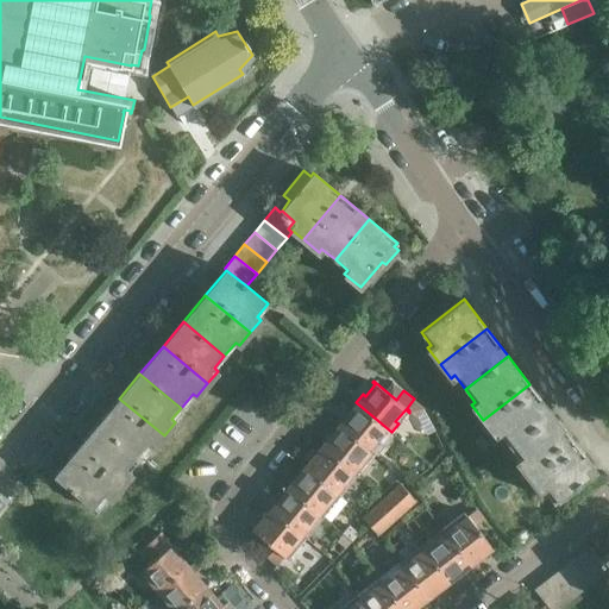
[(529,384),(483,420),(495,434),(498,432),(508,444),(551,412),(529,384)]
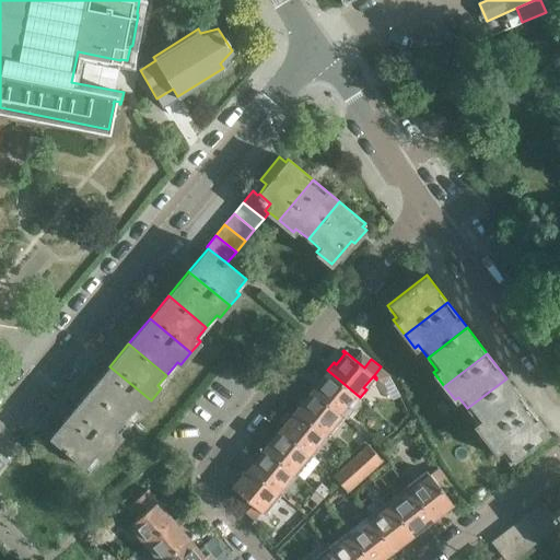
[(109,366),(90,391),(127,421),(138,408),(141,411),(151,400),(109,366)]
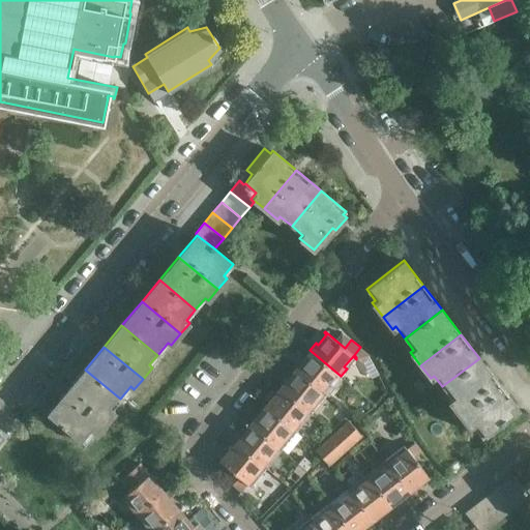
[(300,361),(294,369),(326,394),(332,387),(329,385),(337,375),(340,377),(341,376),(310,350),(308,351),(311,353),(302,363),(300,361)]
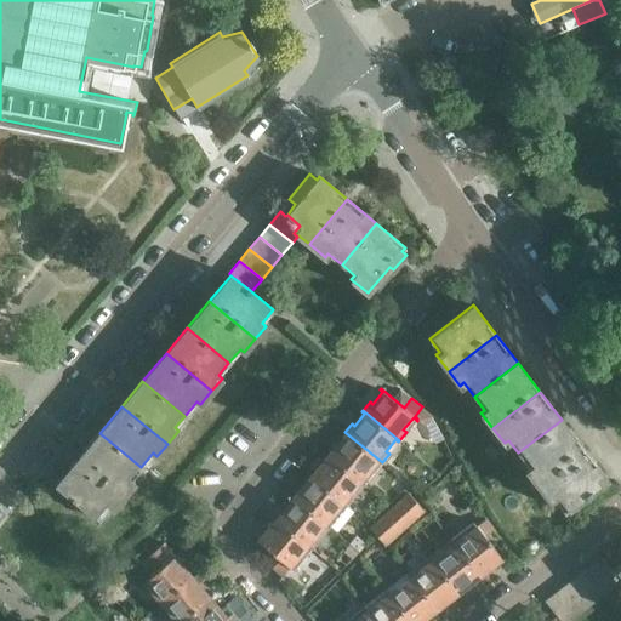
[(562,420),(518,453),(529,467),(525,471),(537,485),(585,449),(562,420)]
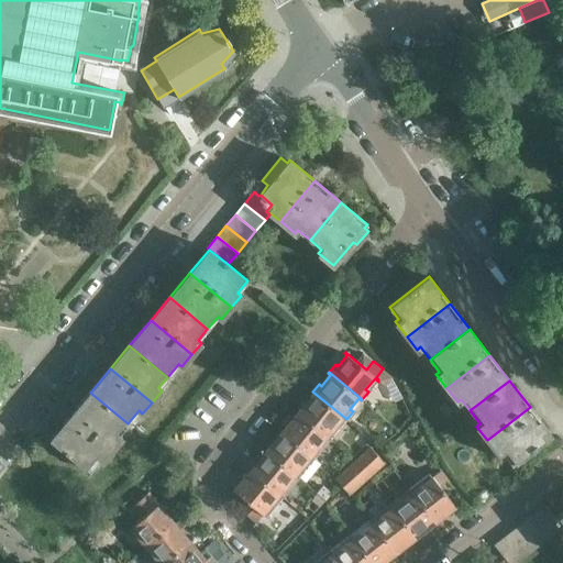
[(304,404),(297,411),(330,439),(337,431),(334,429),(342,418),(345,420),(346,419),(312,392),(312,393),(315,394),(306,405),(304,404)]
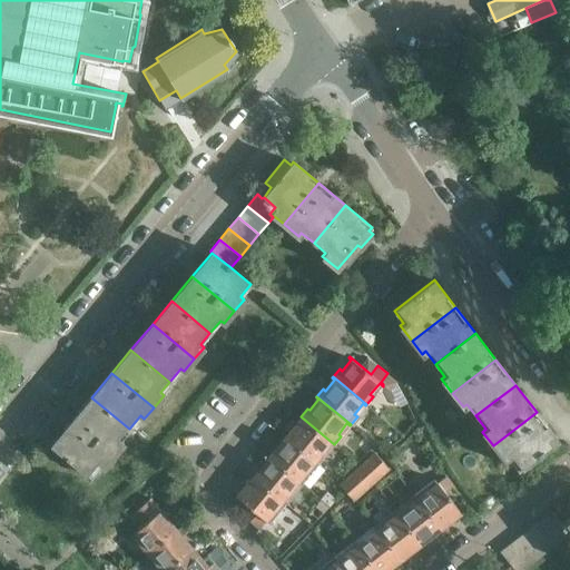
[(91,397),(72,420),(114,454),(124,443),(119,440),(129,429),(91,397)]
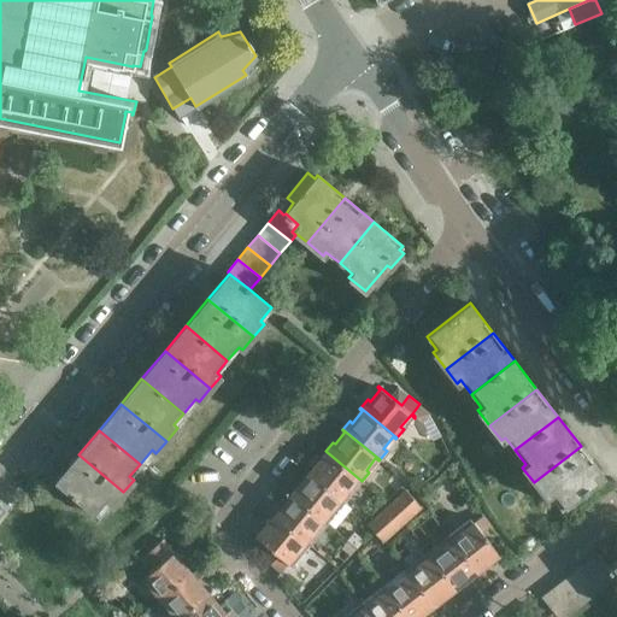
[(581,446),(534,482),(545,498),(548,494),(559,507),(574,497),(579,504),(605,483),(600,477),(603,475),(581,446)]
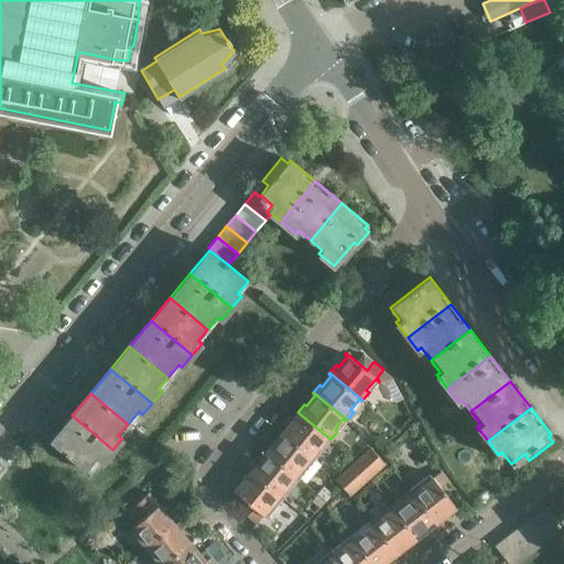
[(288,424),(281,432),(315,459),(322,452),(318,449),(326,440),(329,442),(331,440),(297,412),(295,414),(297,415),(290,425),(288,424)]
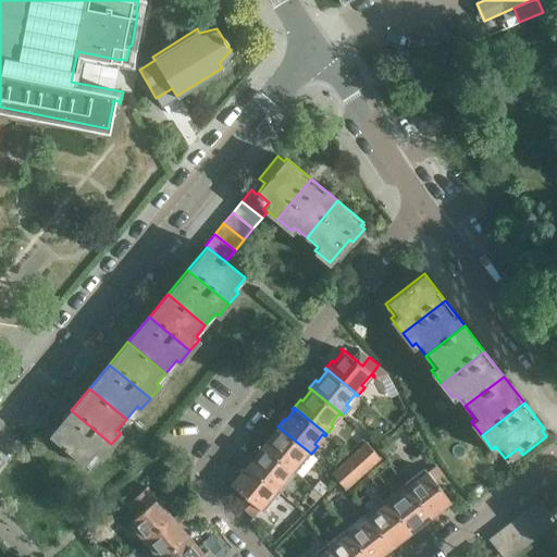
[(111,444),(71,410),(50,434),(64,446),(63,447),(67,450),(69,449),(87,466),(98,454),(101,456),(111,444)]
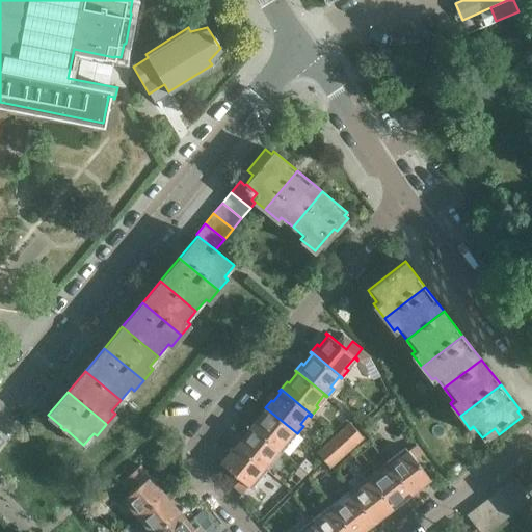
[(257,418),(250,426),(283,451),(288,445),(285,442),(294,432),(296,434),(297,433),(265,407),(267,409),(258,420),(257,418)]
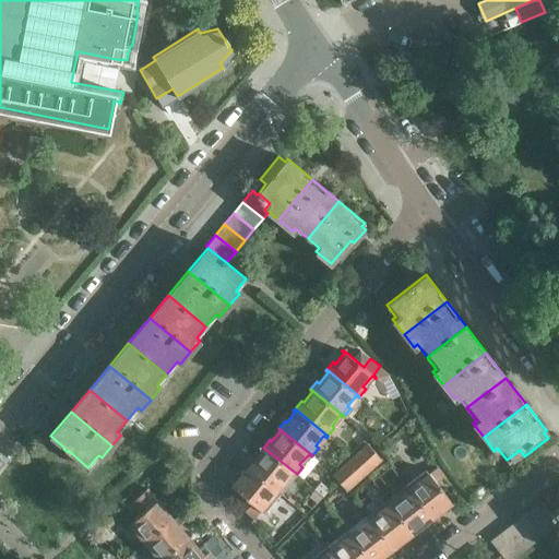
[(382,461),(366,443),(331,474),(347,492),(382,461)]
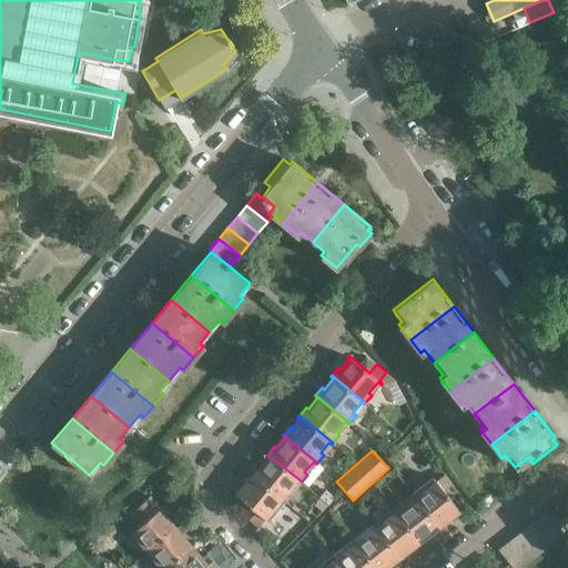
[(259,466),(252,475),(285,501),(292,494),(288,490),(296,482),(300,484),(302,482),(267,455),(266,456),(269,457),(260,467),(259,466)]
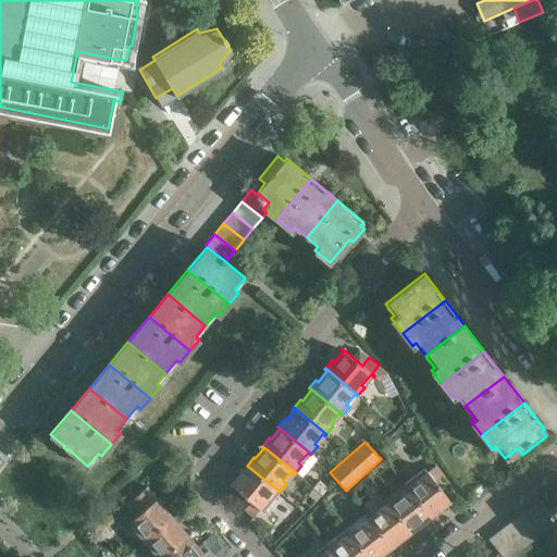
[(435,465),(426,471),(434,481),(443,474),(435,465)]
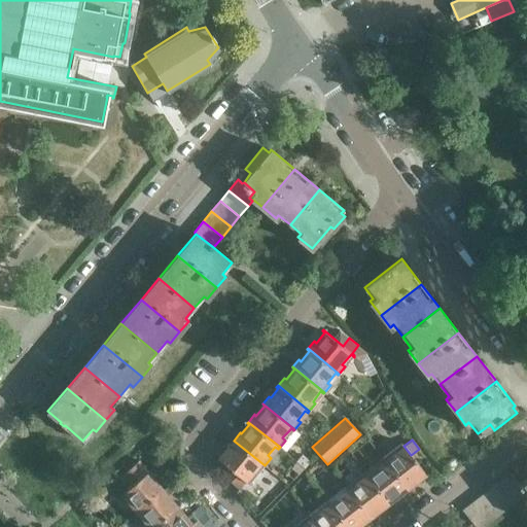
[(265,465),(234,441),(233,441),(234,443),(226,452),(224,451),(217,459),(237,475),(231,483),(240,490),(246,482),(249,485),(255,477),(252,475),(260,464),(264,466),(265,465)]
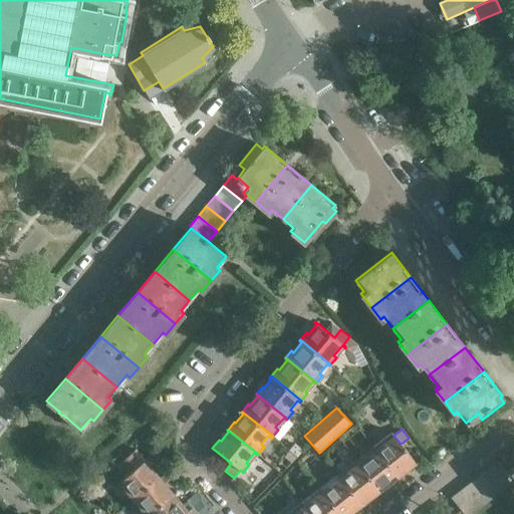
[(373,446),(372,447),(397,478),(398,478),(397,476),(407,468),(408,470),(416,463),(401,444),(394,435),(392,432),(383,438),(387,441),(376,449),(373,446)]
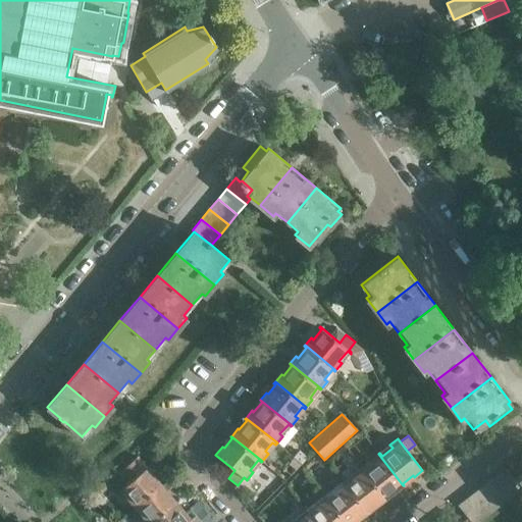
[(362,467),(361,467),(385,500),(385,499),(384,497),(394,489),(396,491),(403,485),(378,454),(371,459),(373,463),(364,470),(362,467)]
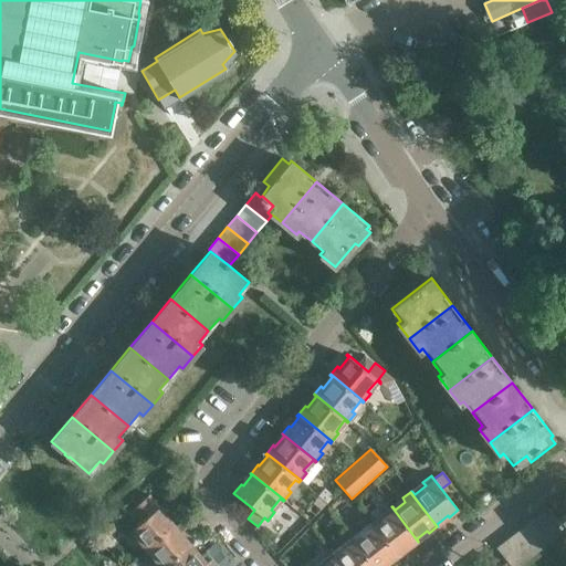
[(127,512),(128,514),(136,524),(158,506),(159,505),(149,493),(127,512)]
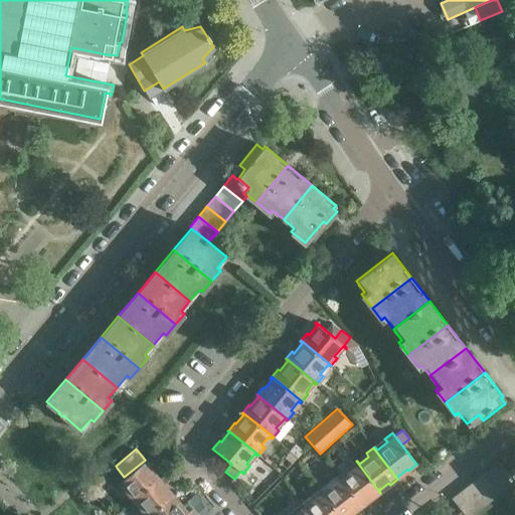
[(289,452),(284,458),(291,464),(296,458),(289,452)]
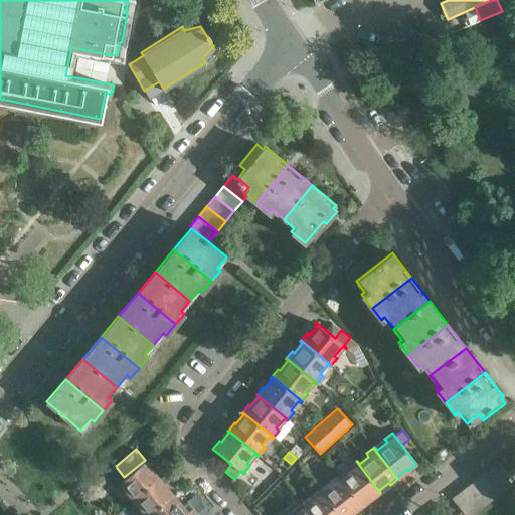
[(514,463),(514,466),(506,474),(513,484),(514,485),(514,488),(513,490),(514,492),(514,457),(512,460),(514,463)]
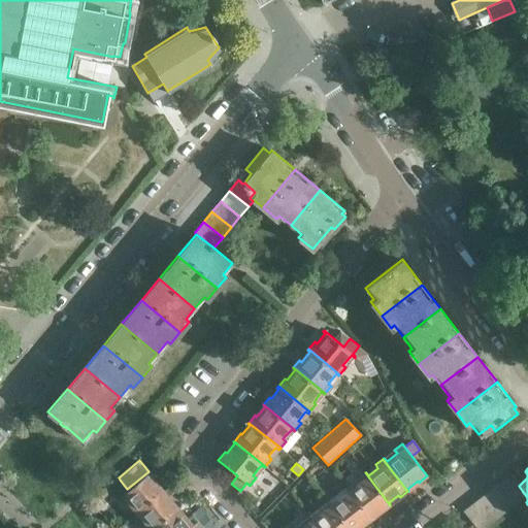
[(147,472),(127,489),(121,495),(136,513),(167,486),(162,480),(157,484),(147,472)]
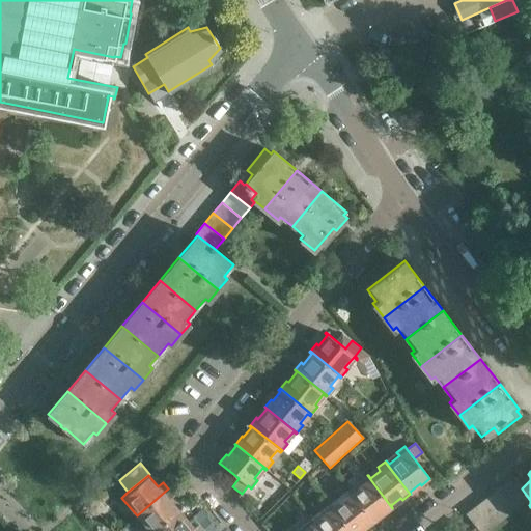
[(348,491),(347,492),(372,524),(373,522),(371,520),(382,512),(384,514),(392,508),(367,475),(359,482),(361,485),(352,494),(348,491)]
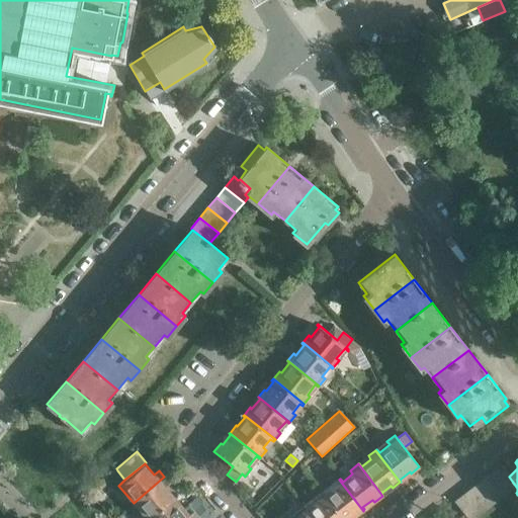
[(500,464),(490,471),(507,494),(516,487),(509,477),(500,464)]
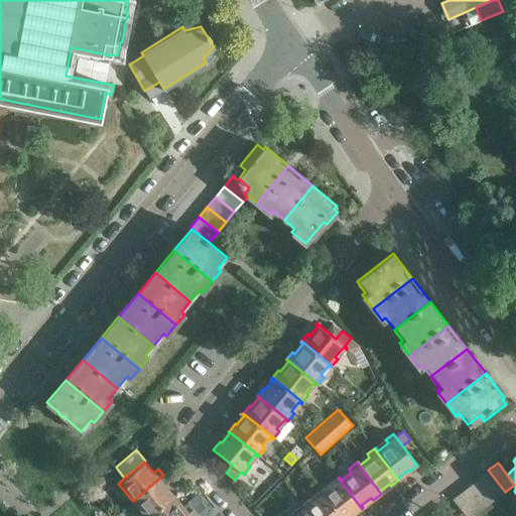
[(488,470),(480,477),(496,499),(505,492),(488,470)]
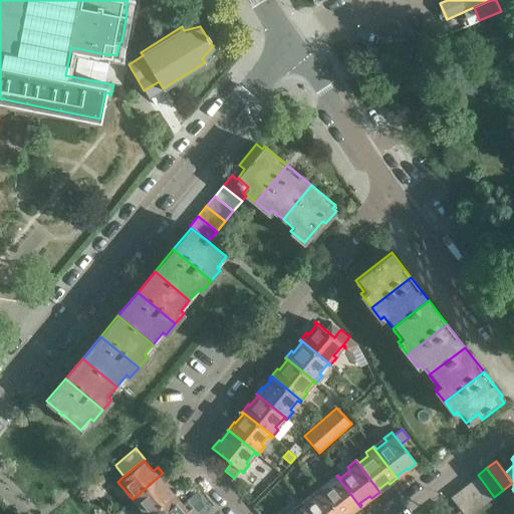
[(163,473),(133,499),(145,513),(148,513),(172,494),(163,483),(167,479),(163,473)]
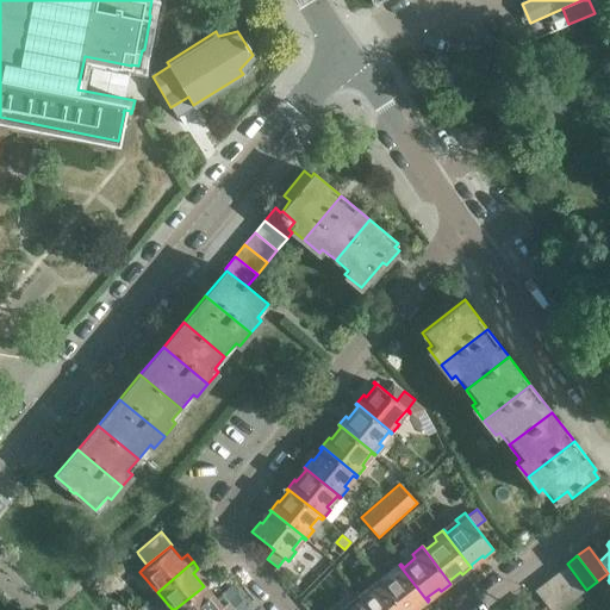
[(567,564),(555,572),(576,598),(586,590),(567,564)]
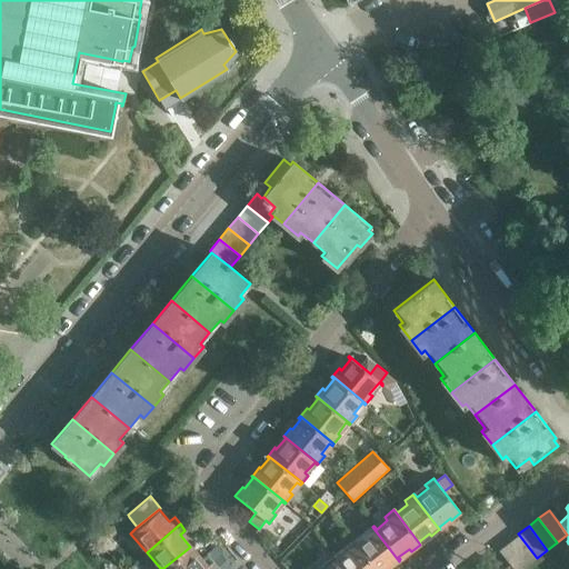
[(353,541),(352,542),(373,568),(382,568),(389,565),(391,567),(399,561),(372,527),(365,532),(367,536),(357,545),(353,541)]
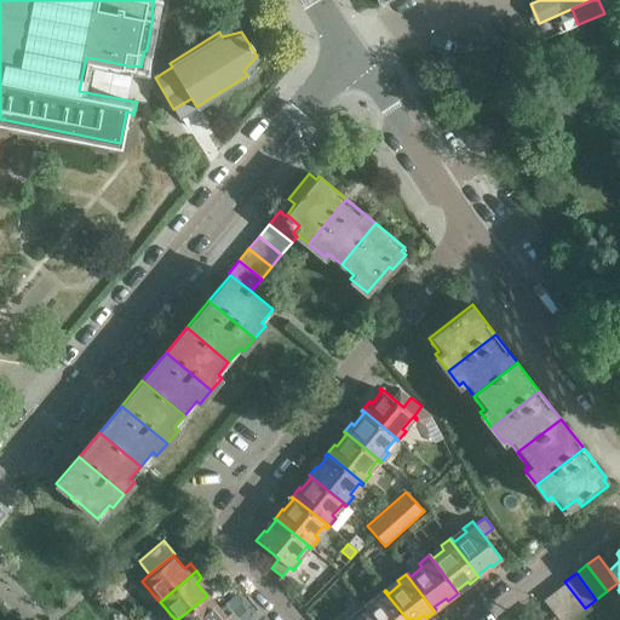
[(564,581),(555,590),(574,615),(585,608),(564,581)]
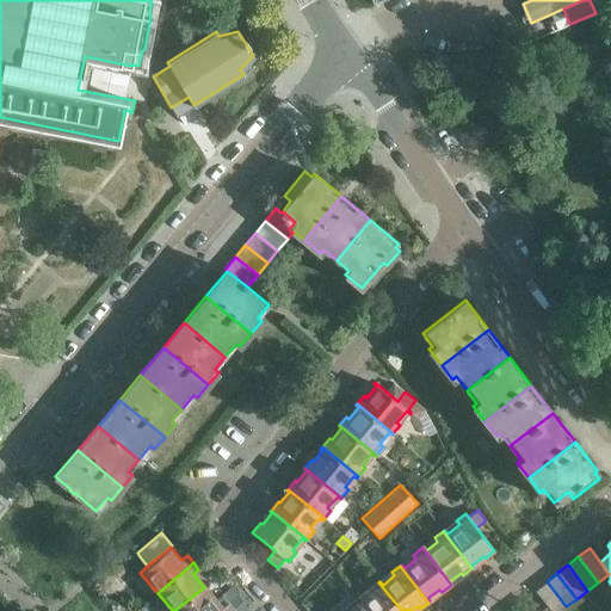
[(547,581),(535,590),(551,610),(560,610),(566,606),(547,581)]
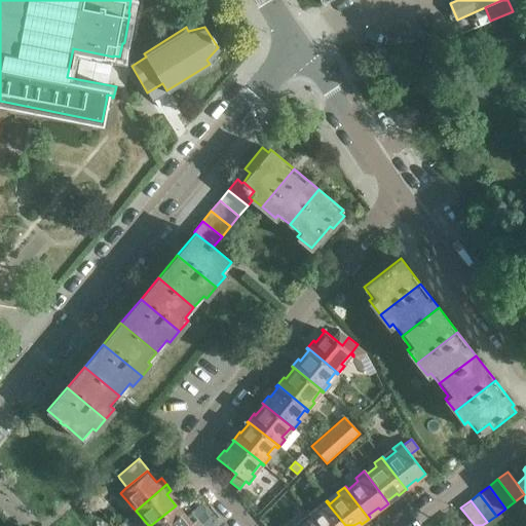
[(308,515),(307,516),(315,525),(345,525),(326,501),(318,506),(321,510),(311,518),(308,515)]
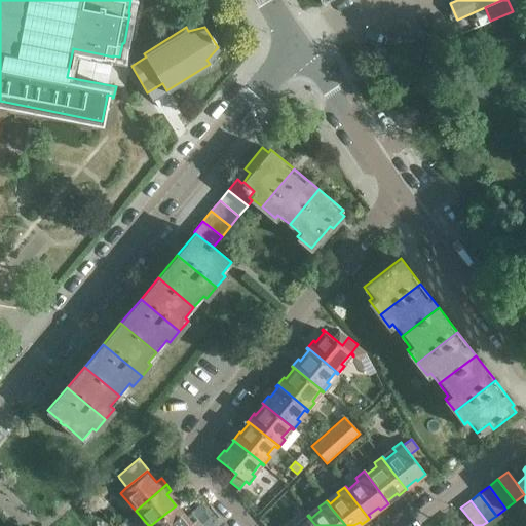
[(112,511),(107,504),(102,509),(107,515),(112,511)]
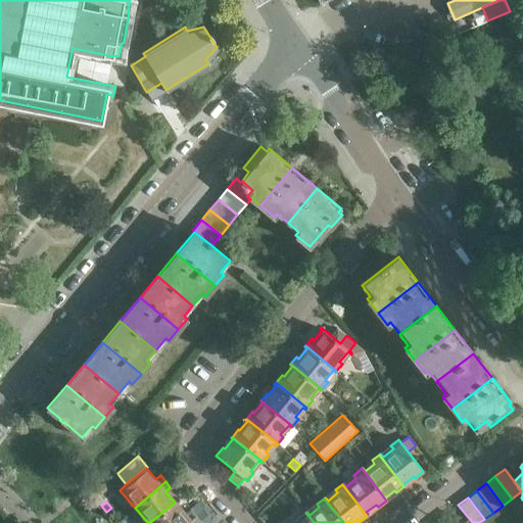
[(175,503),(150,522),(186,522),(195,516),(190,510),(185,514),(175,503)]
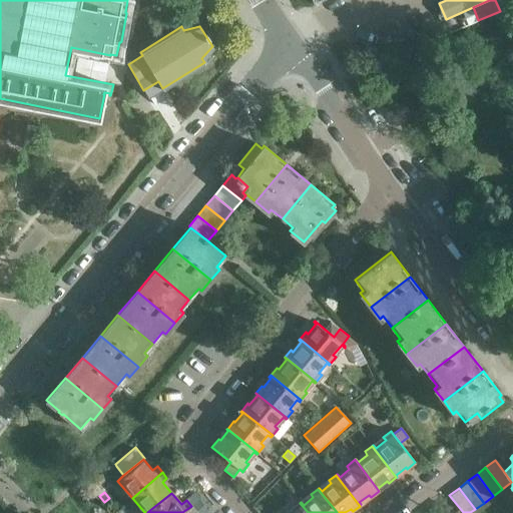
[(308,512),(300,503),(293,509),(295,512),(293,512),(308,512)]
